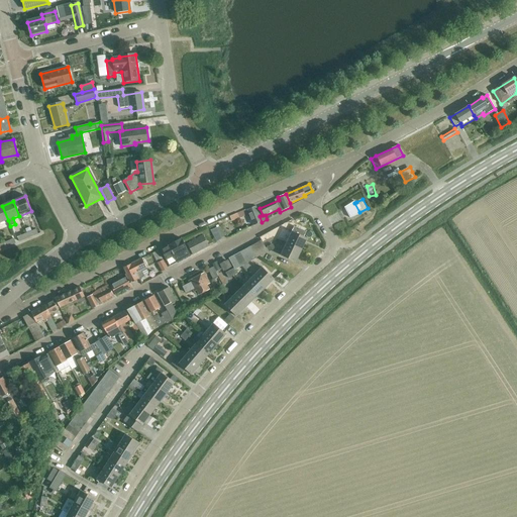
[(344,207),(350,218),(360,214),(359,212),(354,203),(353,201),(344,207)]
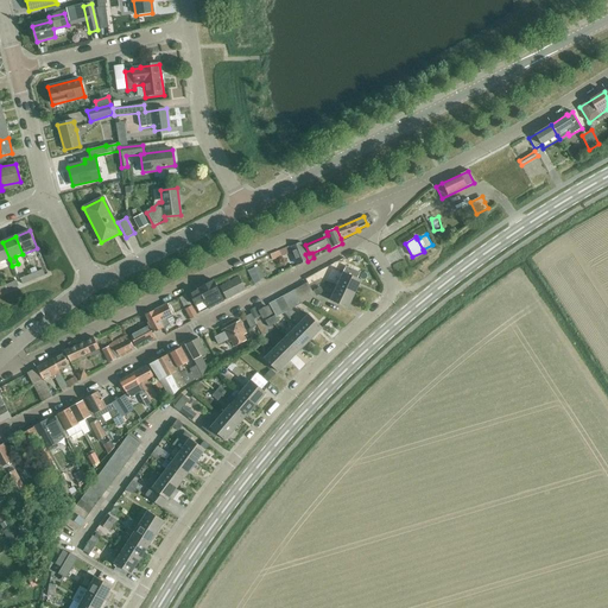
[(308,261),(305,254),(301,242),(290,247),(297,265),(308,261)]
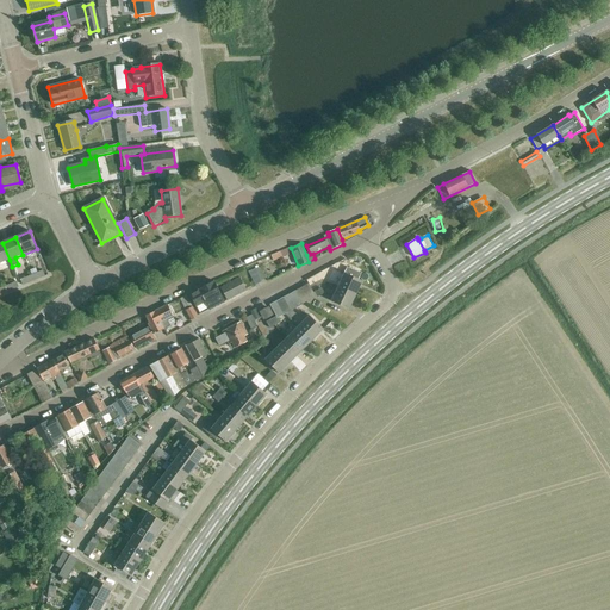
[(271,256),(273,261),(284,257),(281,251),(271,256)]
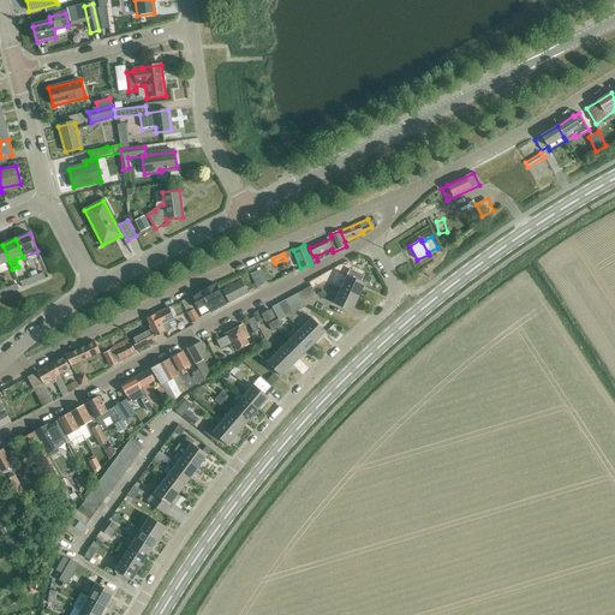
[(257,272),(263,284),(269,280),(263,269),(257,272)]
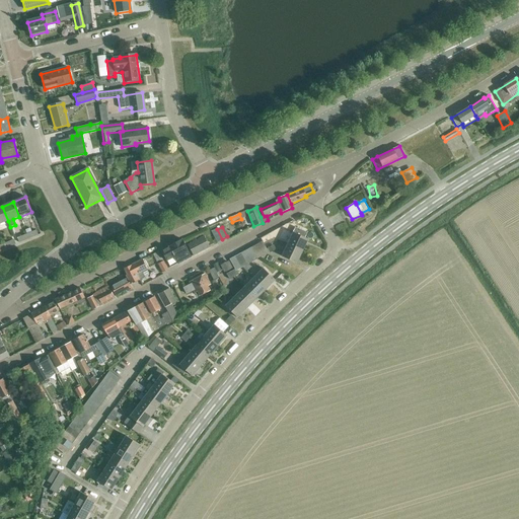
[(295,227),(287,244),(302,251),(308,239),(303,237),(305,233),(295,227)]
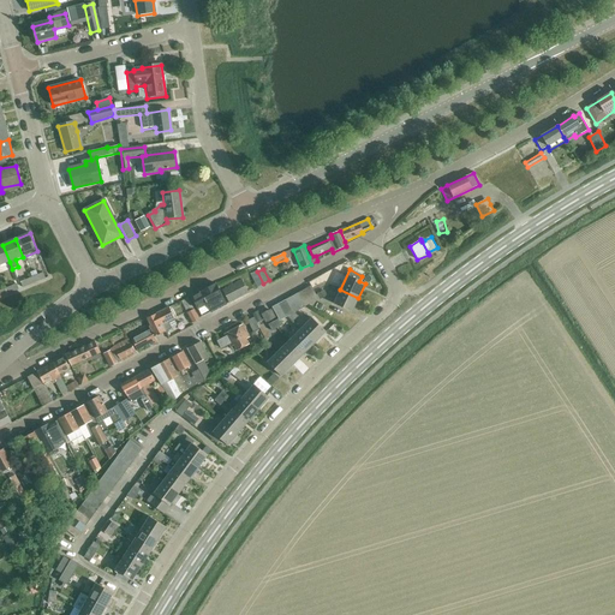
[(31,276),(34,284),(43,279),(41,273),(31,276)]
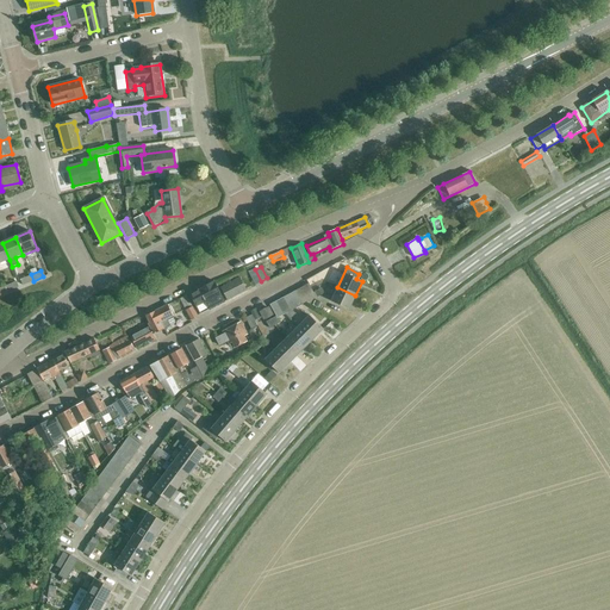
[(33,281),(31,275),(19,279),(23,286),(33,281)]
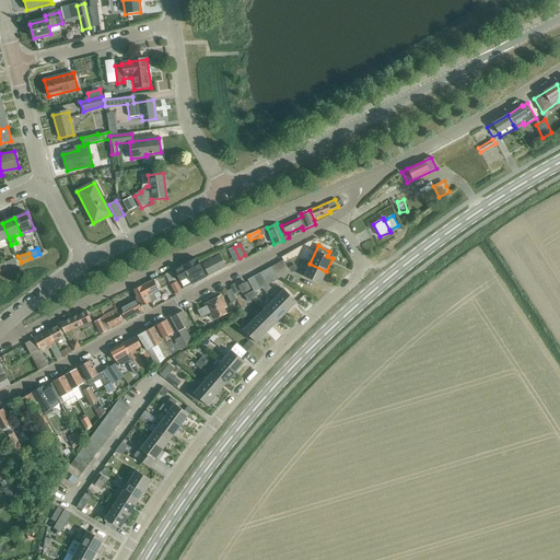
[(202,265),(209,276),(226,267),(220,255),(202,265)]
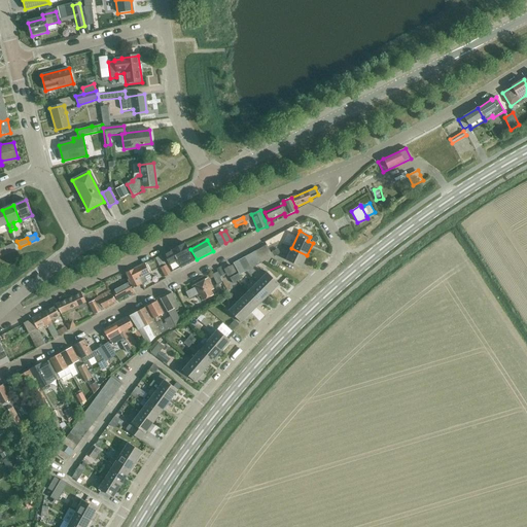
[(13,243),(4,247),(6,252),(15,249),(13,243)]
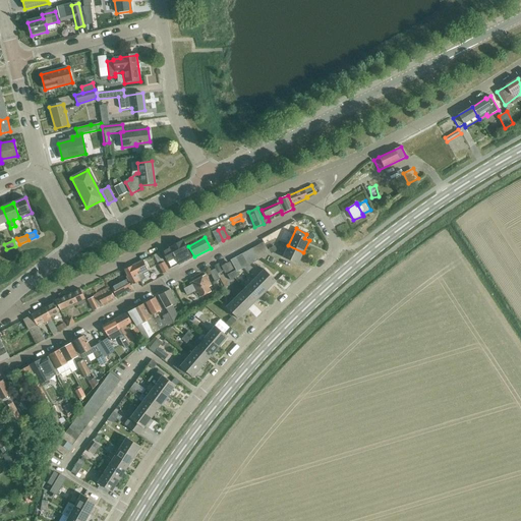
[(183,240),(170,247),(170,248),(162,252),(171,269),(179,265),(192,258),(183,240)]
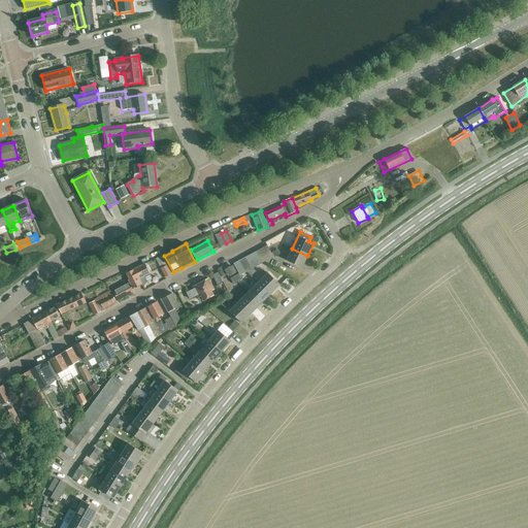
[(266,245),(256,252),(261,264),(273,258),(266,245)]
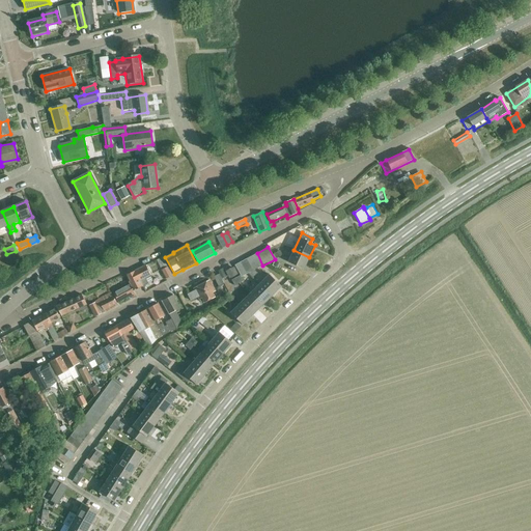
[(309,257),(294,250),(287,262),(303,270),(309,257)]
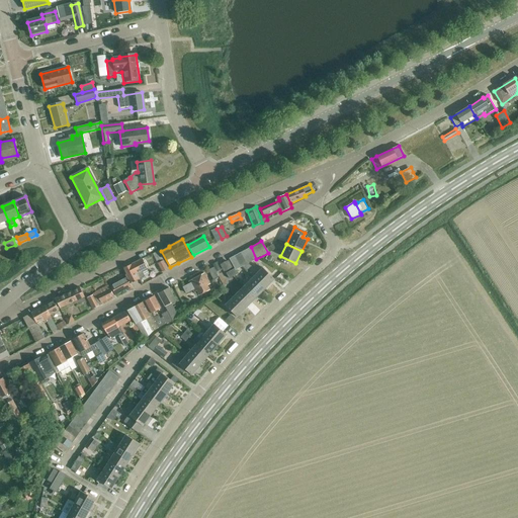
[(251,247),(245,250),(251,262),(256,259),(251,247)]
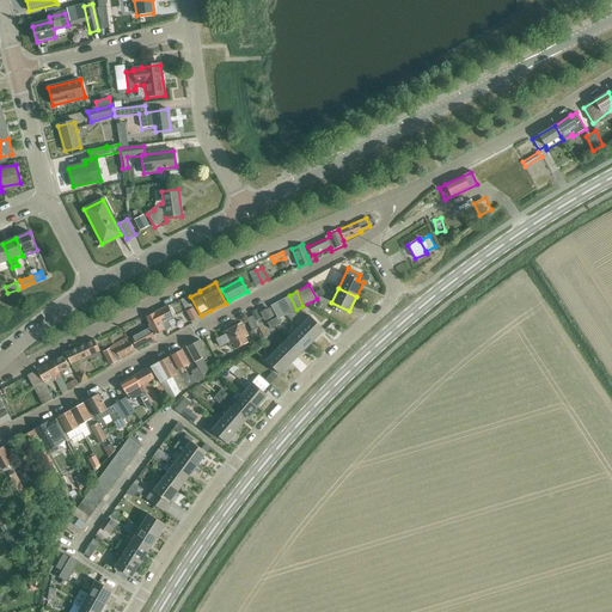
[(283,299),(291,312),(297,310),(289,295),(283,299)]
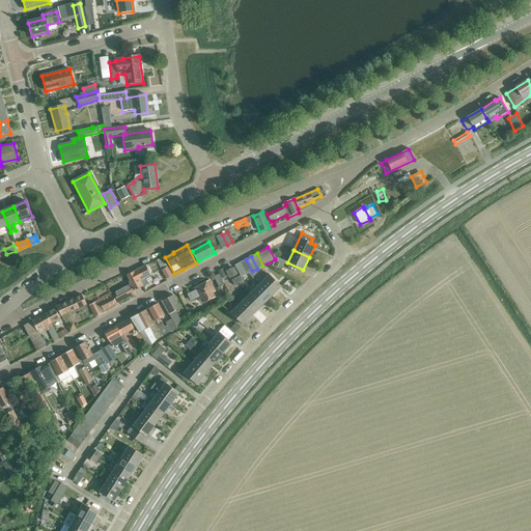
[(163,258),(157,260),(162,271),(161,271),(166,280),(172,276),(163,258)]
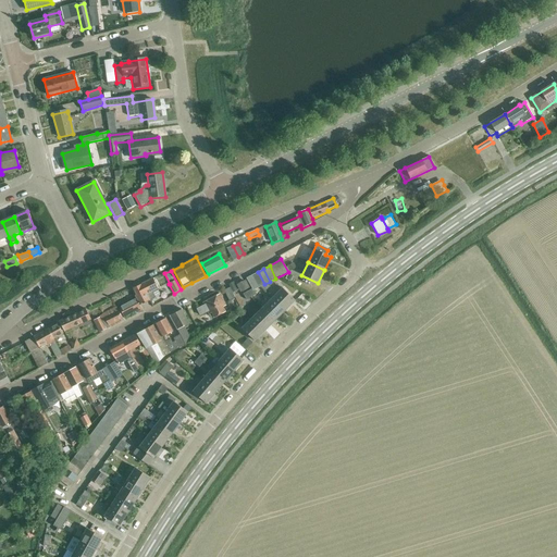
[(259,287),(260,287),(264,284),(258,272),(251,275),(259,287)]
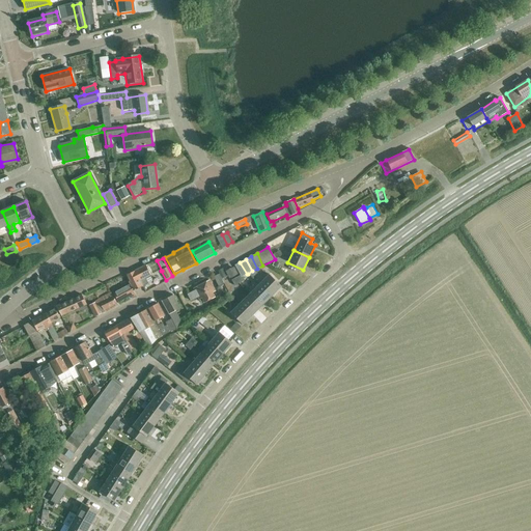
[(244,281),(242,277),(247,274),(240,262),(234,266),(235,268),(240,276),(235,278),(239,284),(244,281)]
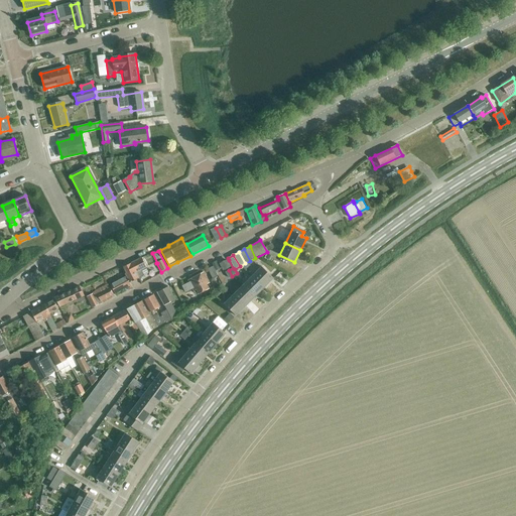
[(149,274),(145,267),(146,267),(141,258),(131,263),(124,267),(123,267),(126,273),(125,274),(126,277),(129,283),(139,278),(143,276),(149,274)]
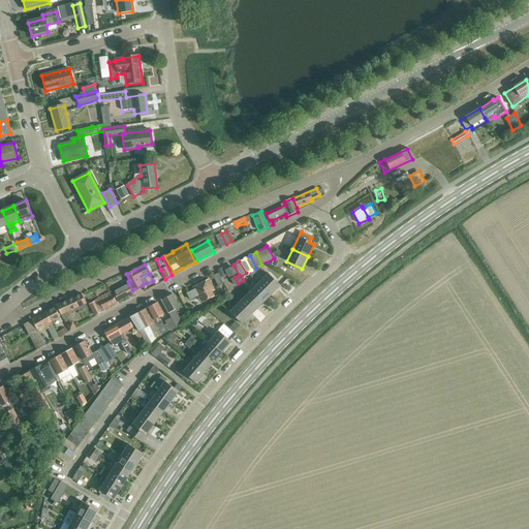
[(232,268),(226,272),(225,272),(228,277),(236,274),(232,268)]
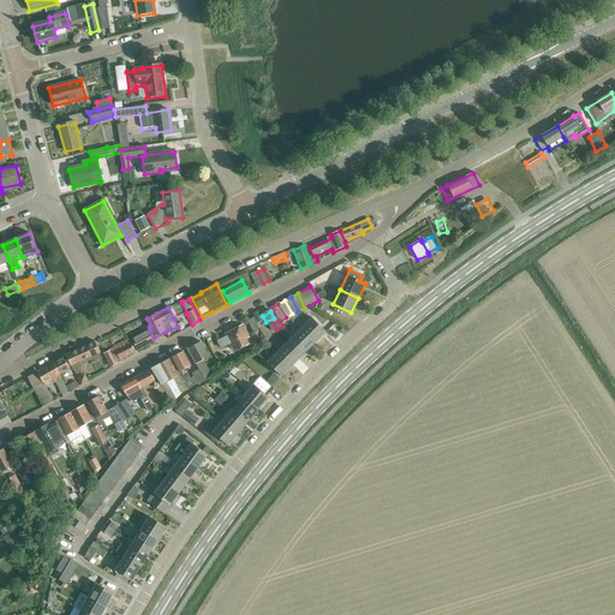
[(245,320),(251,332),(257,328),(251,317),(245,320)]
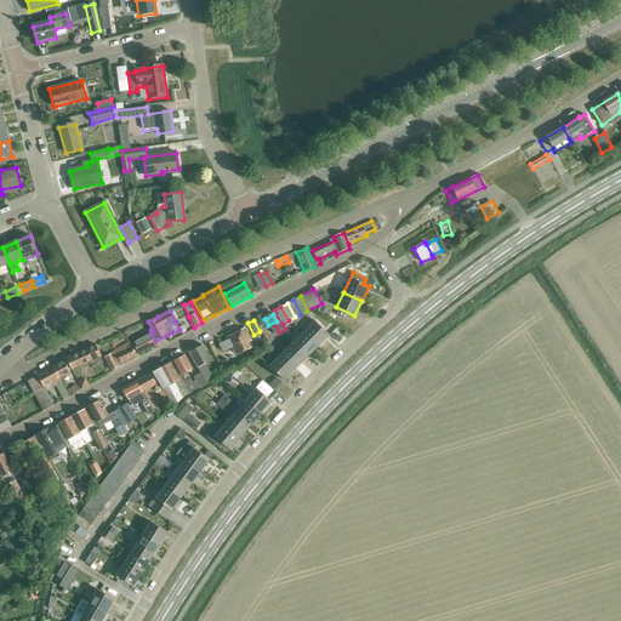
[(314,322),(303,332),(318,347),(329,336),(314,322)]
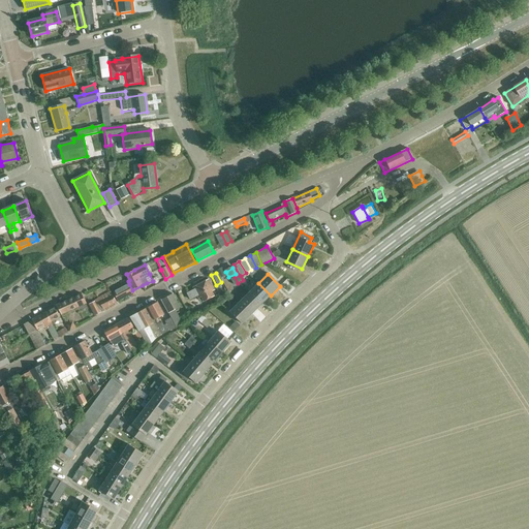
[(211,291),(213,290),(208,281),(193,288),(198,298),(200,297),(203,301),(213,296),(211,291)]
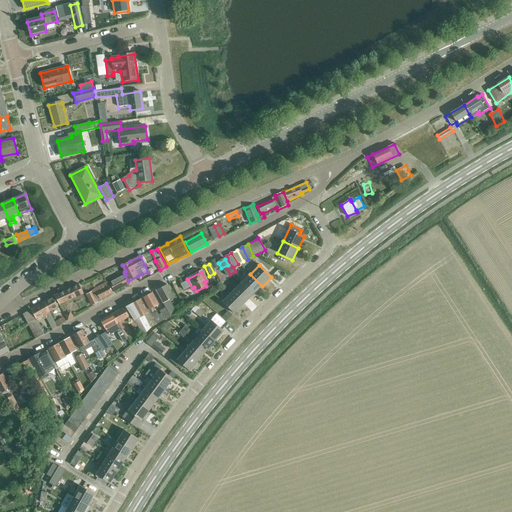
[(250,274),(240,283),(252,295),(262,286),(250,274)]
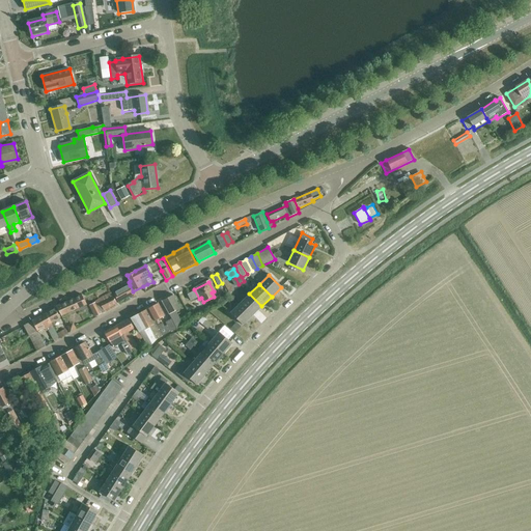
[(135,294),(133,291),(130,285),(113,294),(118,303),(133,295),(134,297),(136,296),(135,294)]
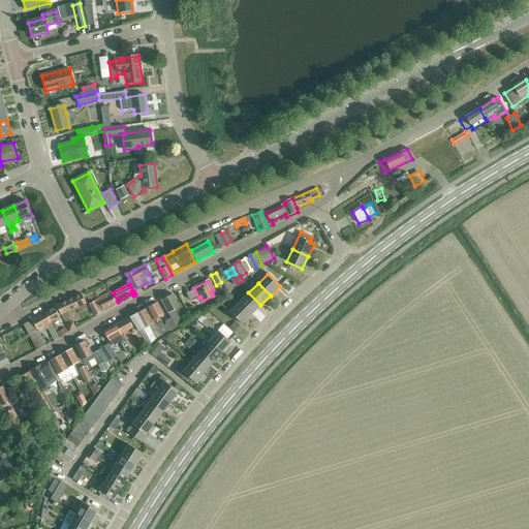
[(95,301),(100,311),(117,303),(111,291),(97,299),(98,299),(95,301)]
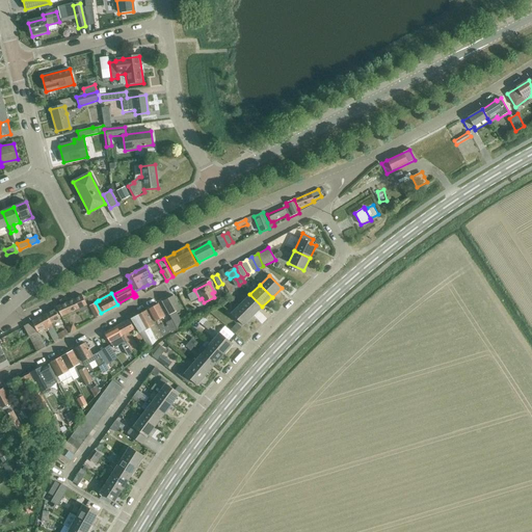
[(249,294),(240,304),(253,317),(262,307),(249,294)]
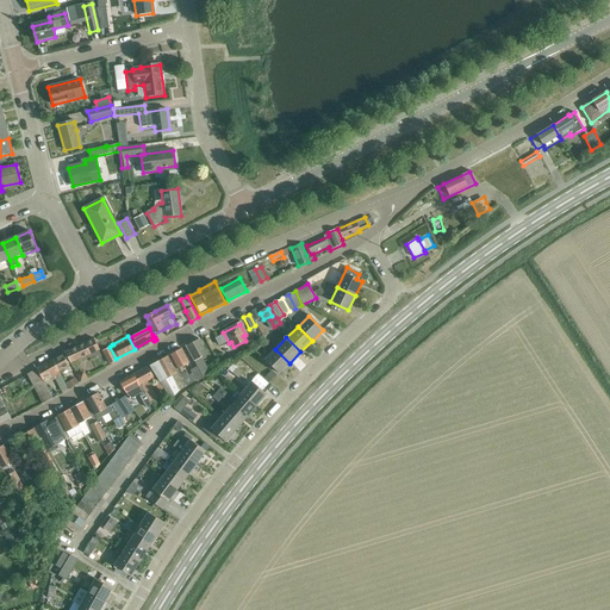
[(66,353),(70,363),(99,349),(94,338),(66,353)]
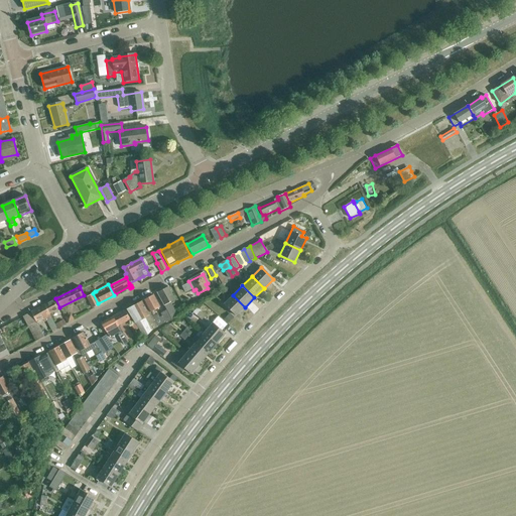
[(157,293),(166,310),(172,319),(186,311),(183,306),(175,310),(170,302),(175,299),(168,287),(157,293)]
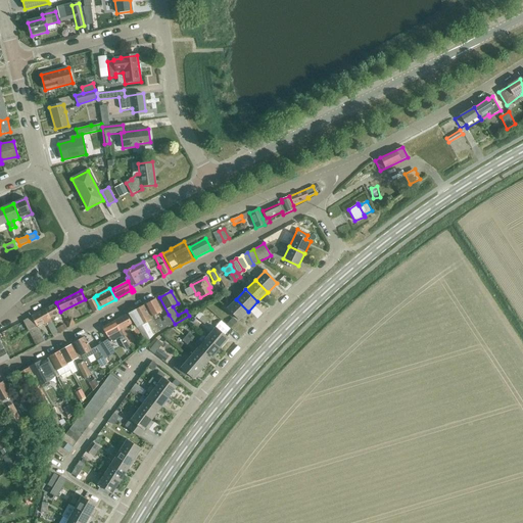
[(99,307),(94,297),(88,301),(94,312),(100,308),(99,307)]
